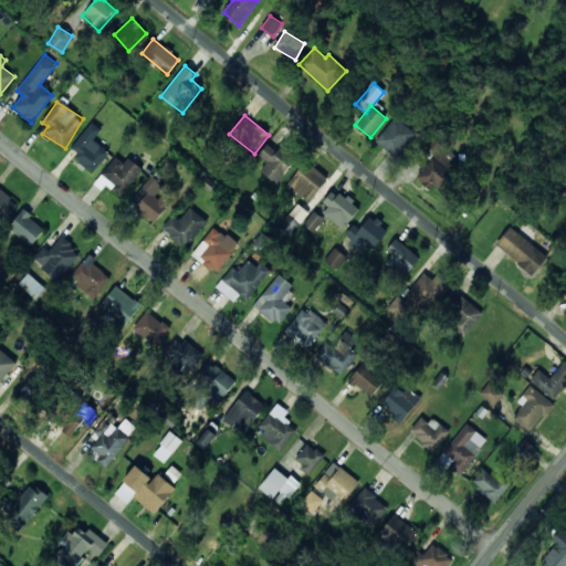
[(415,134),(397,117),(375,140),(394,157),(415,134)]
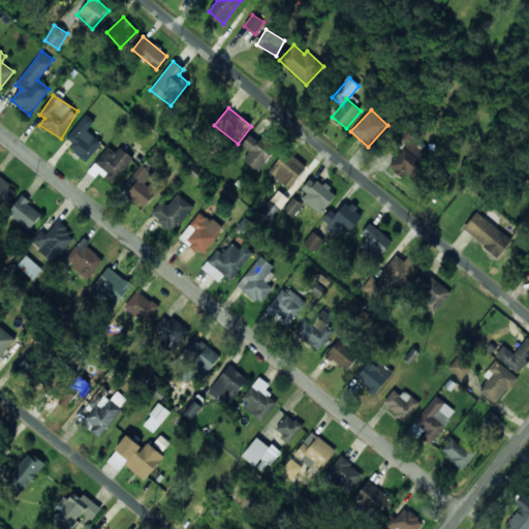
[(95,122),(86,115),(64,141),(88,160),(102,143),(88,130),(95,122)]
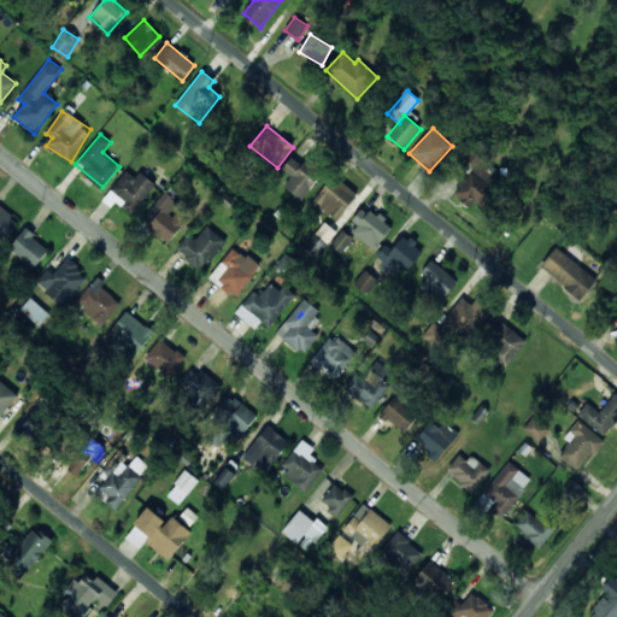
[(488,156),(474,148),(463,169),(468,172),(454,198),(471,206),(475,200),(485,205),(498,177),(481,169),(488,156)]
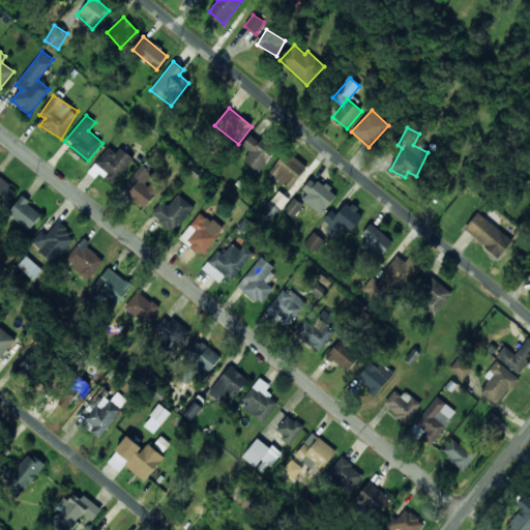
[(260,142),(251,135),(242,145),(251,152),(244,160),(259,172),(277,149),(263,138),(260,142)]
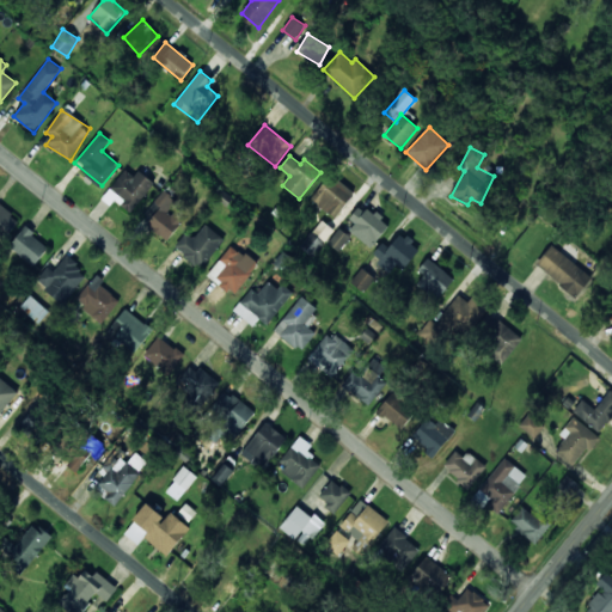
[(134,176),(126,169),(108,190),(133,210),(154,183),(139,171),(134,176)]
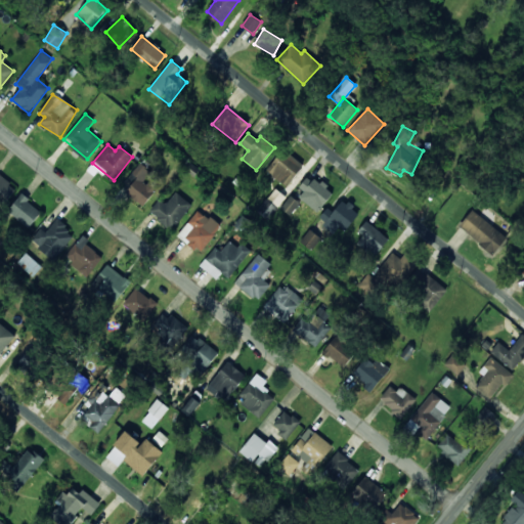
[(303,166),(282,149),(266,170),(287,187),(303,166)]
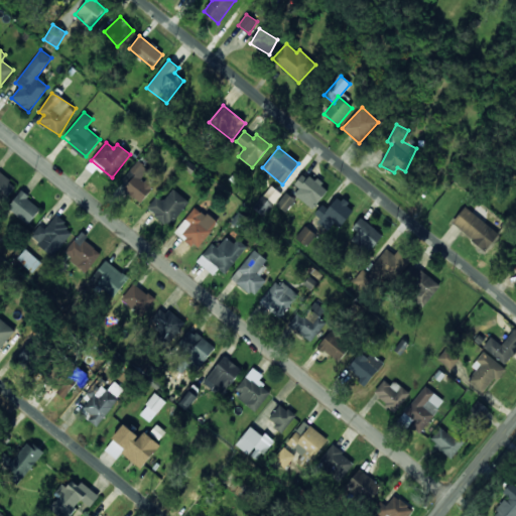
[(140,203),(153,187),(142,177),(149,170),(139,161),(119,182),(140,203)]
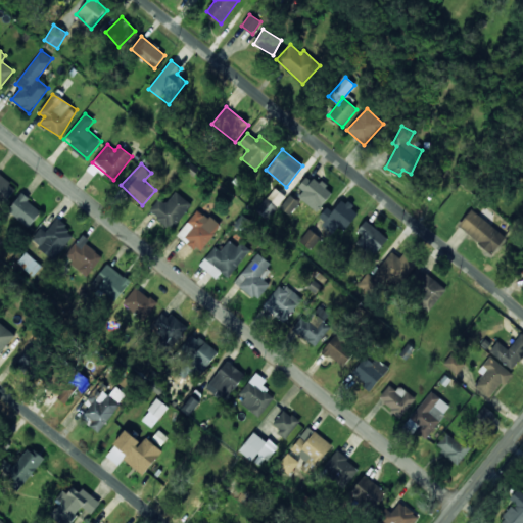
[(0,207),(1,208),(17,188),(0,174),(0,207)]
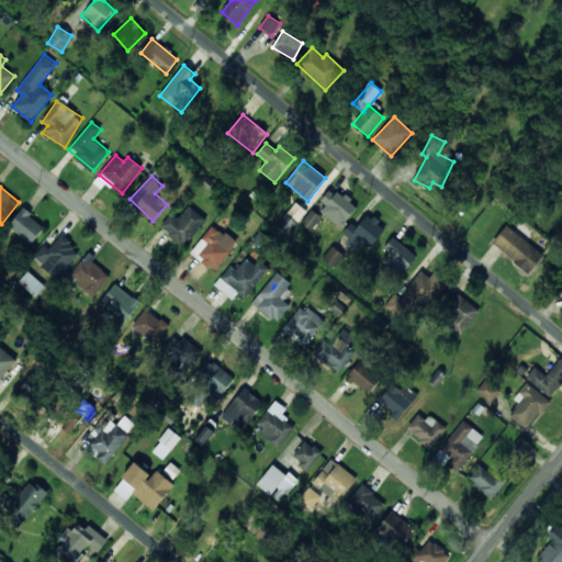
[(321,213),(341,228),(357,205),(330,188),(321,201),(326,204),(321,213)]
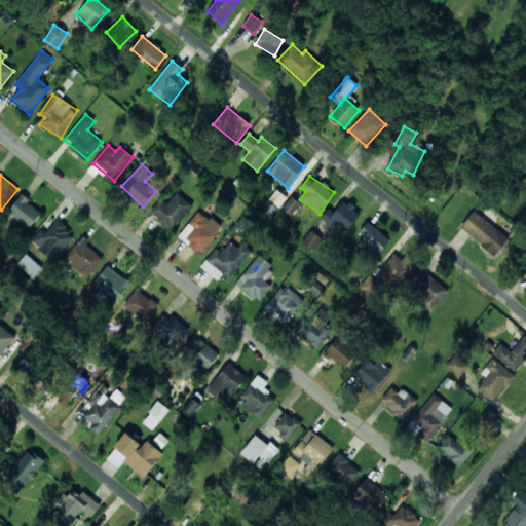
[(288,198),(276,189),(258,213),(269,221),(288,198)]
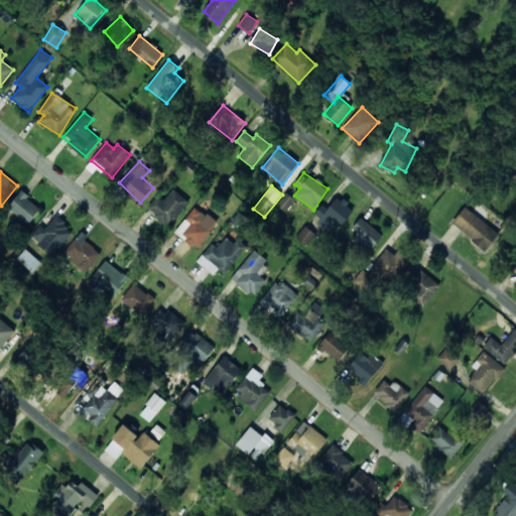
[(189,202),(173,188),(162,202),(156,197),(147,209),(168,227),(189,202)]
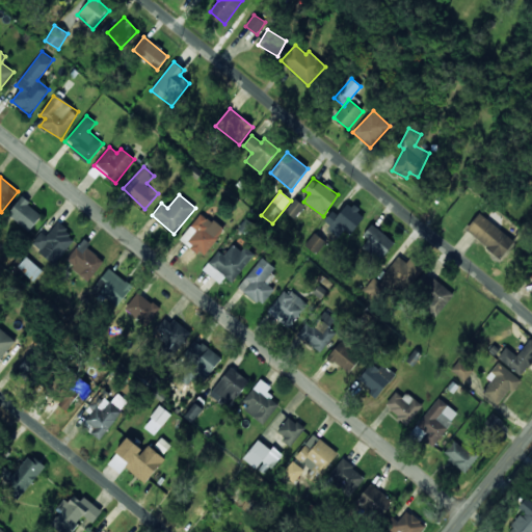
[(43,214),(22,197),(8,215),(29,232),(43,214)]
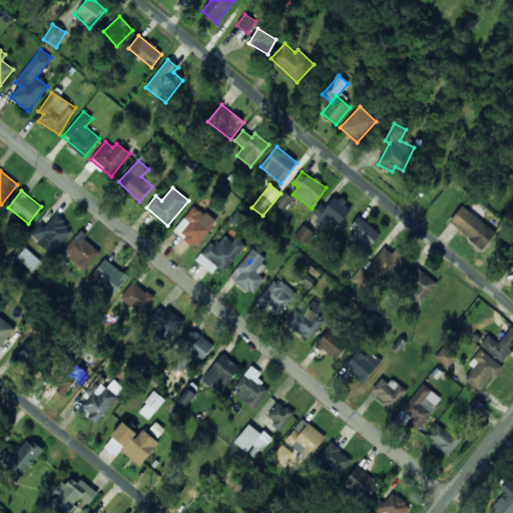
[(275,203),(285,211),(295,199),(285,191),(275,203)]
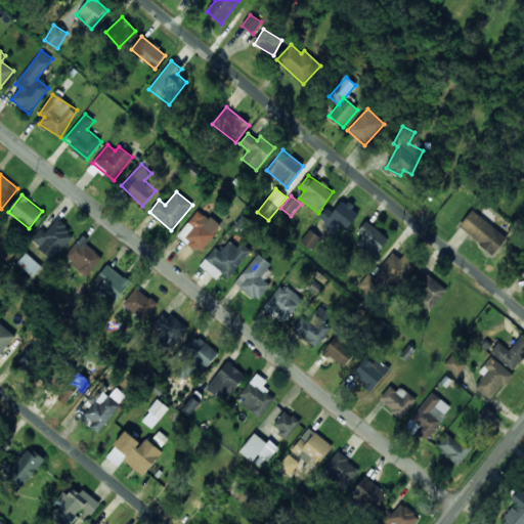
[(340,226),(345,230),(360,214),(344,200),(333,212),(328,208),(317,219),(333,233),(340,226)]
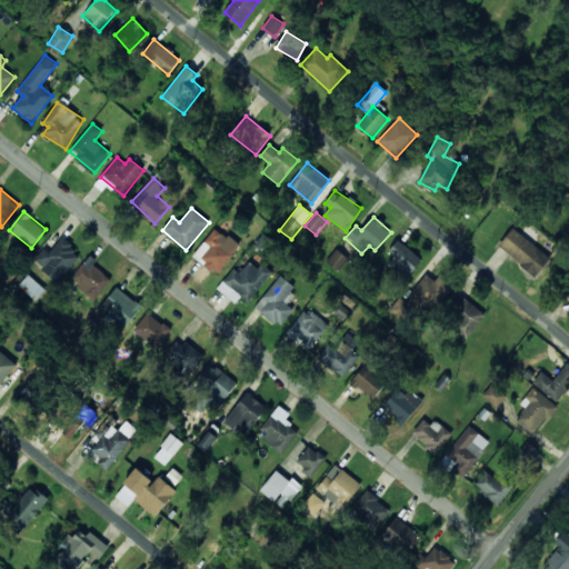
[(218,275),(239,246),(216,227),(193,256),(218,275)]
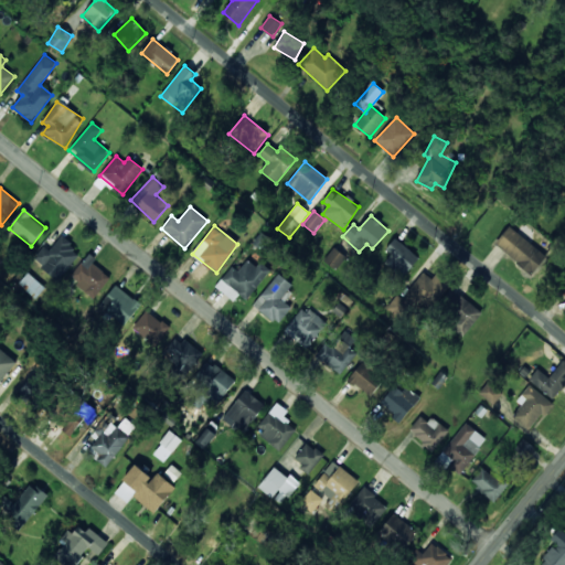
[(532,274),(546,256),(510,226),(496,244),(532,274)]
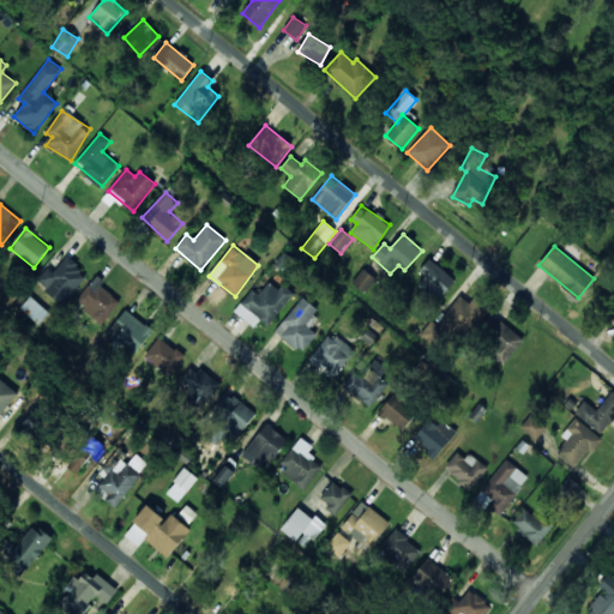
[(36,282),(64,305),(88,275),(66,257),(54,272),(48,268),(36,282)]
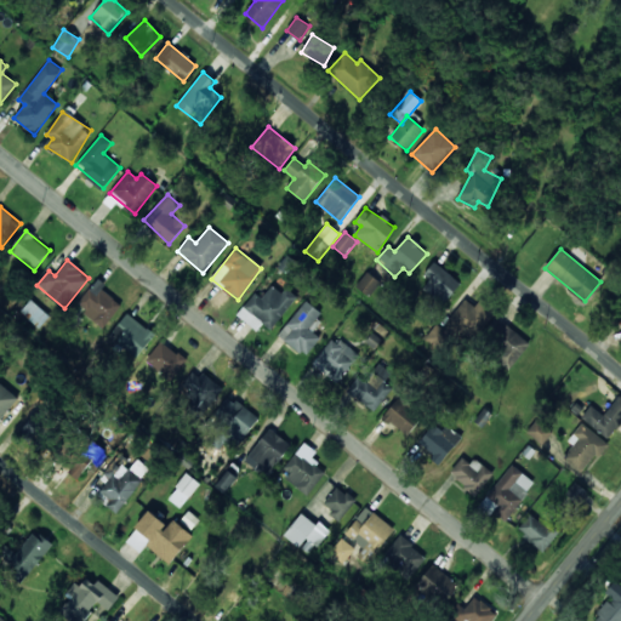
[(420,284),(444,305),(461,283),(436,263),(420,284)]
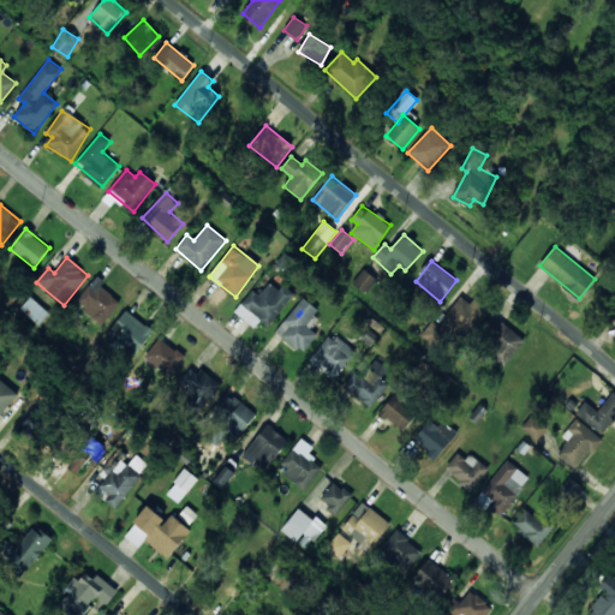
[(353,285),(368,293),(376,278),(362,270),(353,285)]
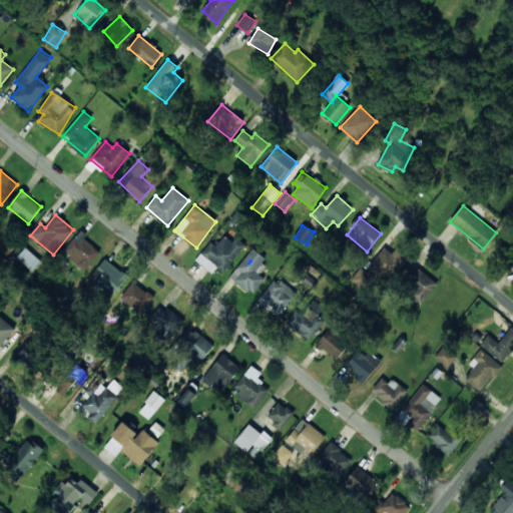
[(101,251),(80,232),(63,250),(85,270),(101,251)]
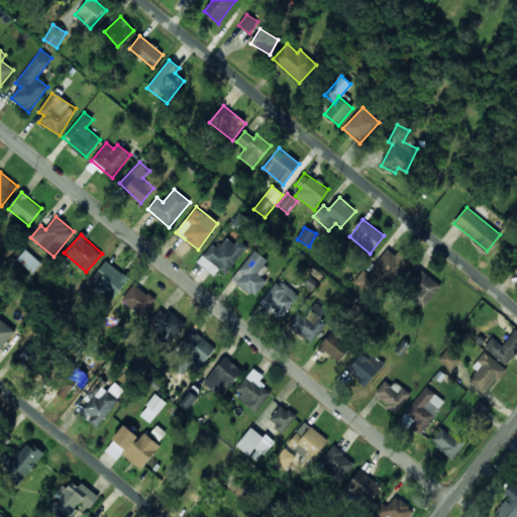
[(215,276),(218,270),(227,276),(246,246),(237,239),(234,243),(226,237),(219,248),(212,243),(198,264),(215,276)]
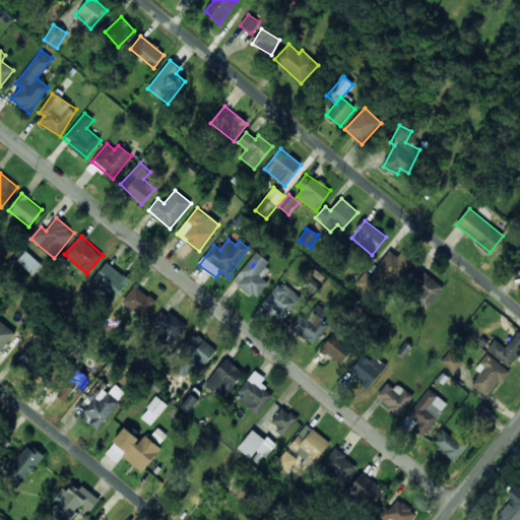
[(414,263),(403,253),(398,258),(389,249),(374,265),(394,284),(414,263)]
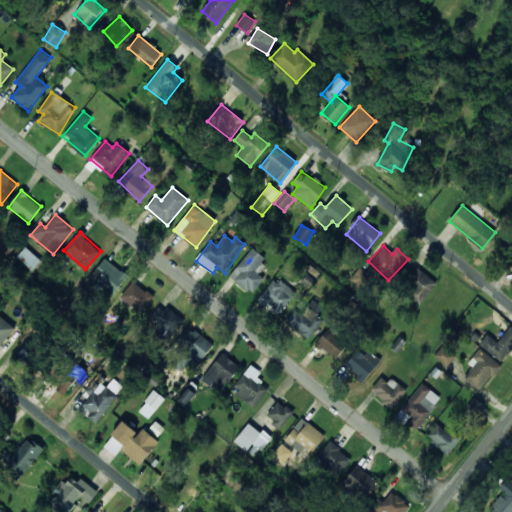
[(264,279),(256,272),(267,259),(252,248),(229,277),(252,294),(264,279)]
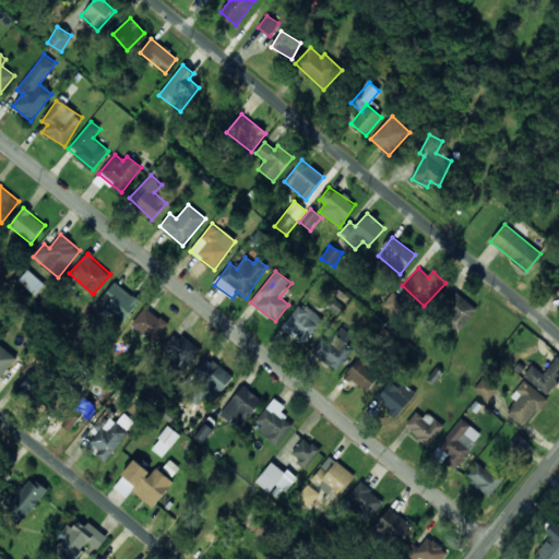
[(122,323),(140,301),(115,282),(97,305),(122,323)]
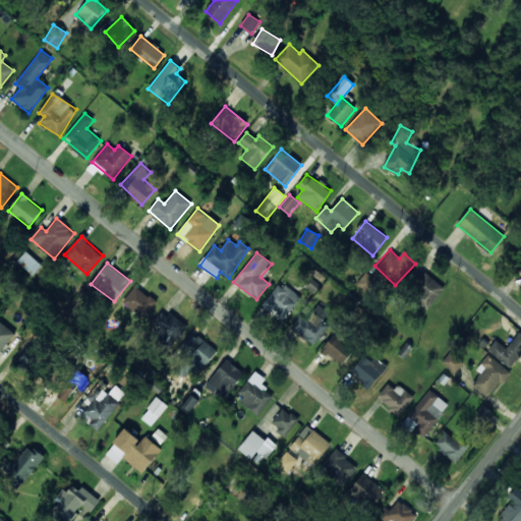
[(407,290),(427,309),(444,291),(423,273),(407,290)]
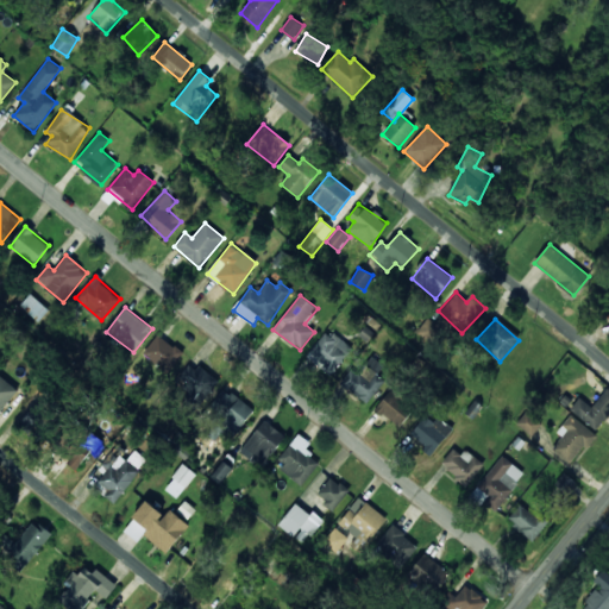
[(351,346),(324,330),(307,358),(333,375),(351,346)]
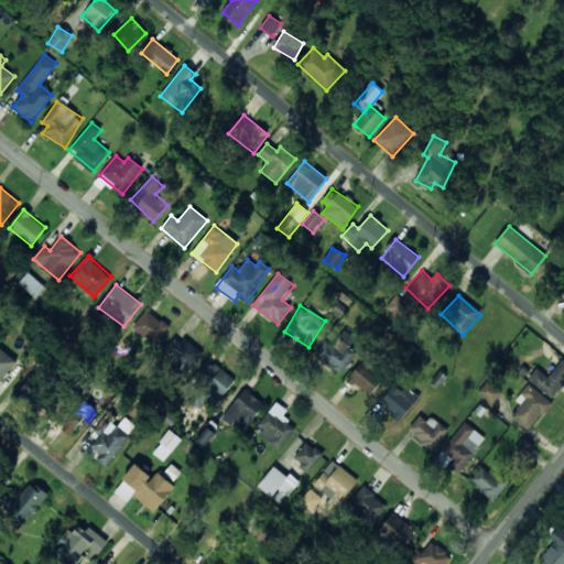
[(169,326),(145,310),(131,329),(155,346),(169,326)]
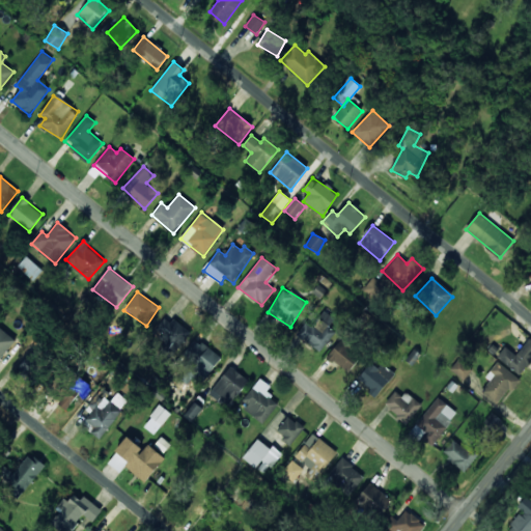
[(318,353),(336,333),(329,327),(335,319),(325,311),(311,326),(307,322),(297,333),(318,353)]
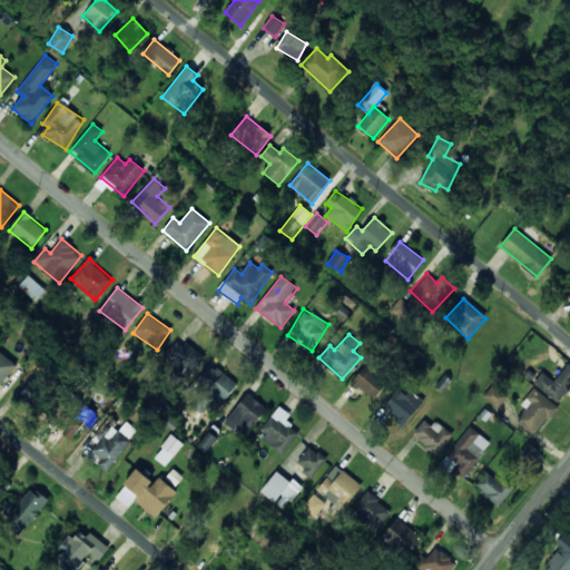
[(164,357),(188,377),(204,359),(179,338),(164,357)]
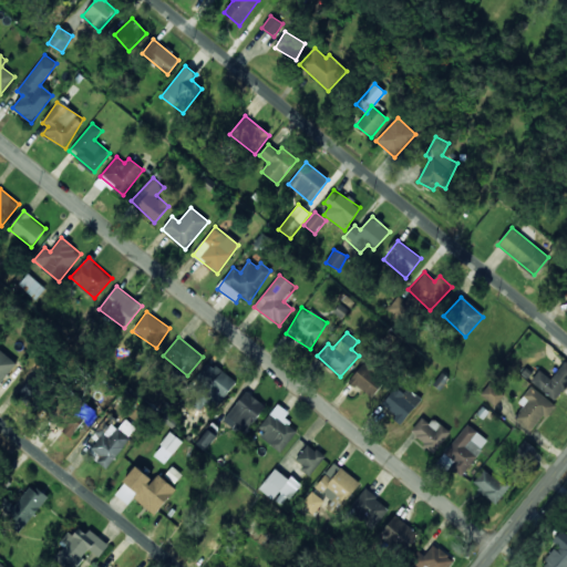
[(0,383),(17,363),(0,349),(0,383)]
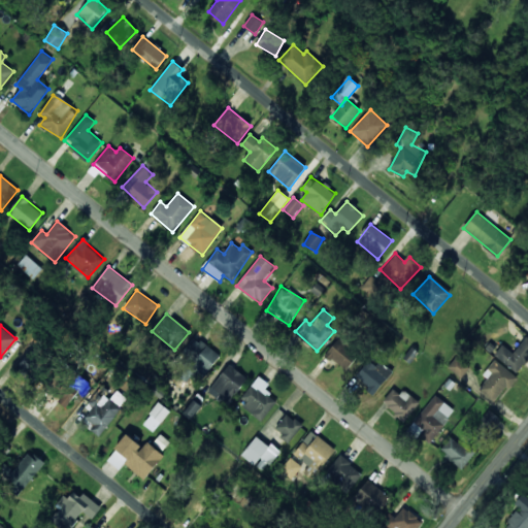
[(220,356),(195,336),(180,355),(188,361),(176,375),(187,384),(192,376),(200,383),(220,356)]
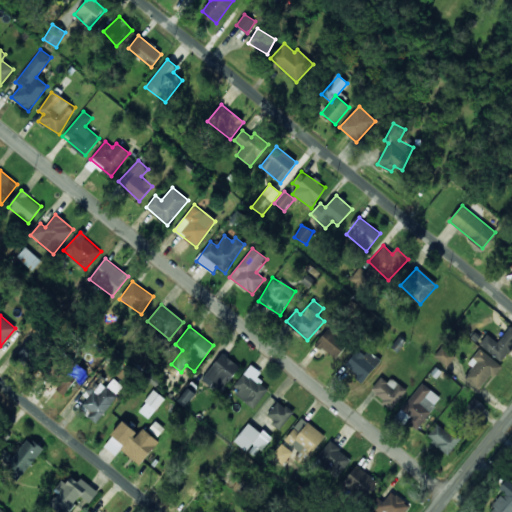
[(497,342),(487,334),(479,344),(501,361),(511,347),(511,326),(497,342)]
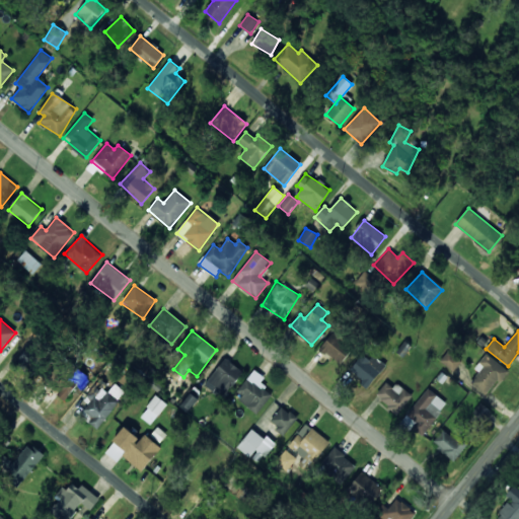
[(320,349),(341,364),(353,348),(332,332),(320,349)]
